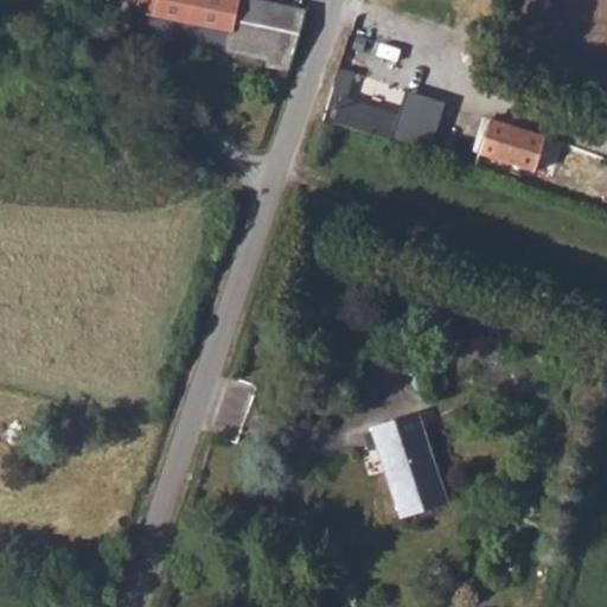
[(132,0),(141,11),(228,32),(228,43),(292,58),(306,8),(268,0),(132,0)]
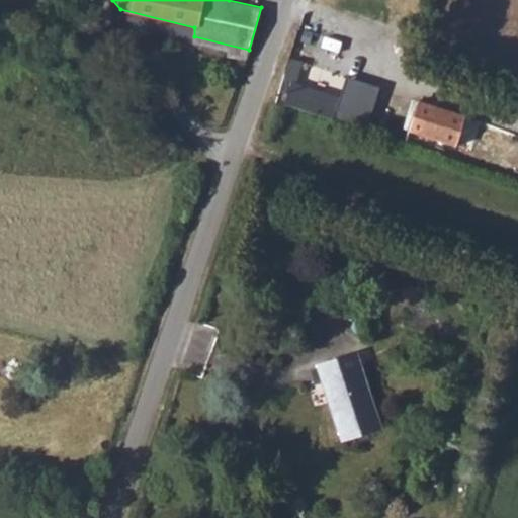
[(194,27),(120,9),(133,24),(194,36),(194,27)]
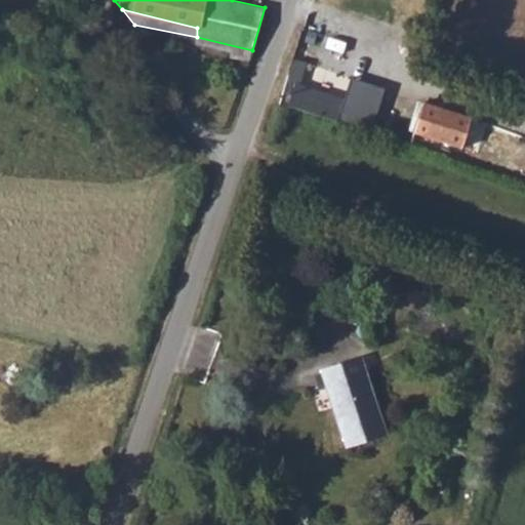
[(292,75),(301,78),(308,59),(298,56),(292,75)]
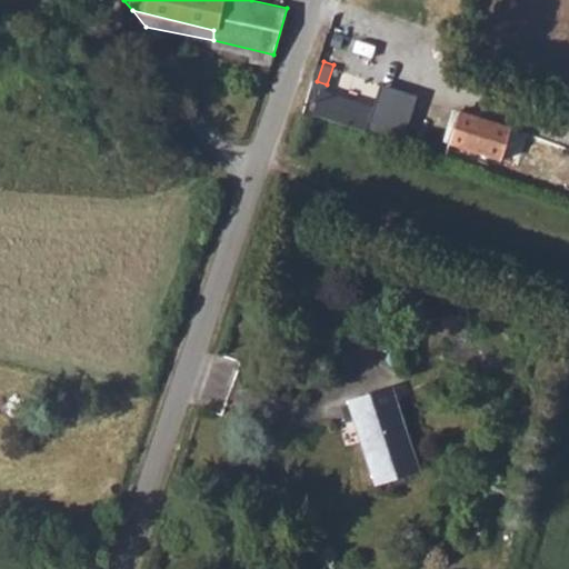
[(321,88),(315,110),(345,120),(353,98),(321,88)]
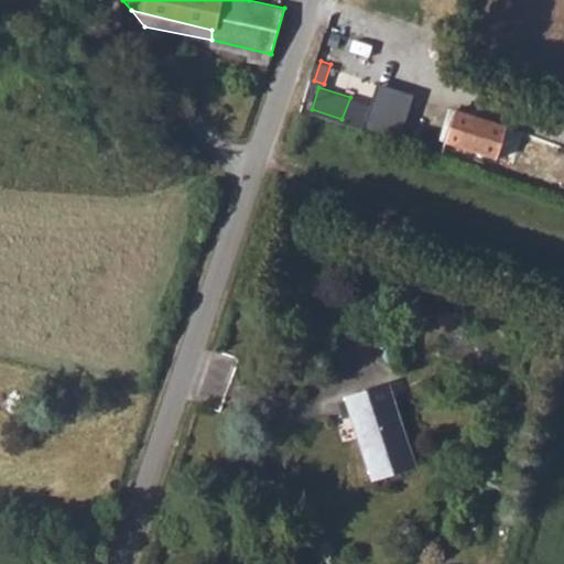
[(434,102),(424,134),(477,150),(487,119),(434,102)]
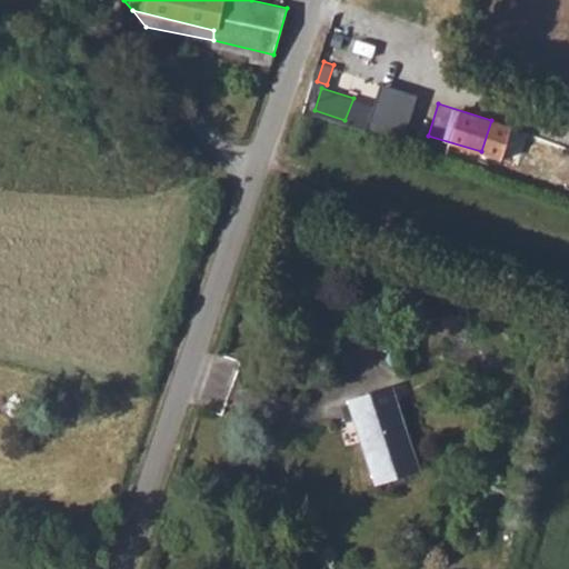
[(389,386),(346,400),(373,485),(416,471),(389,386)]
